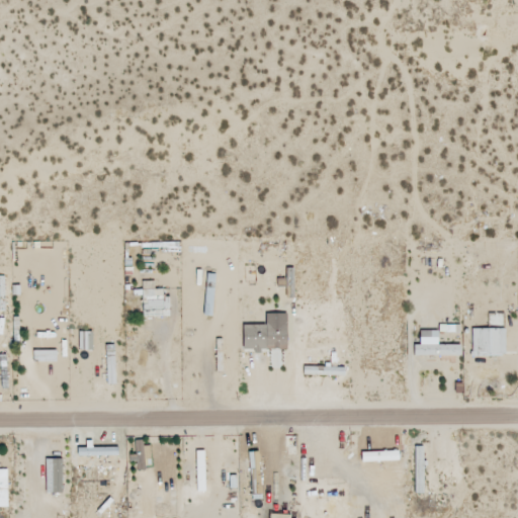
[(170,317),(169,297),(163,297),(162,289),(154,290),(154,282),(142,282),(143,318),(170,317)]
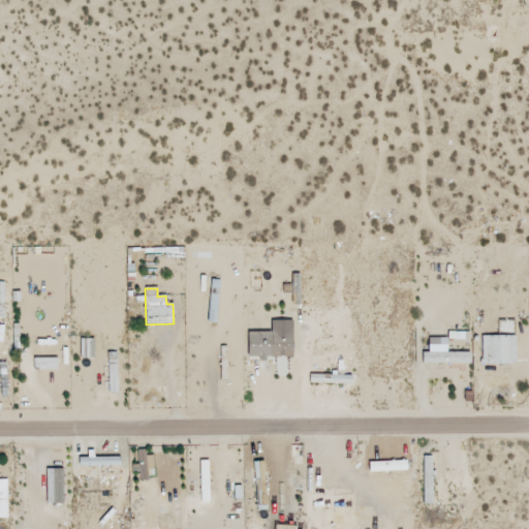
[(247,358),(257,358),(257,359),(292,358),(292,322),(275,322),(275,332),(247,332),(247,358)]
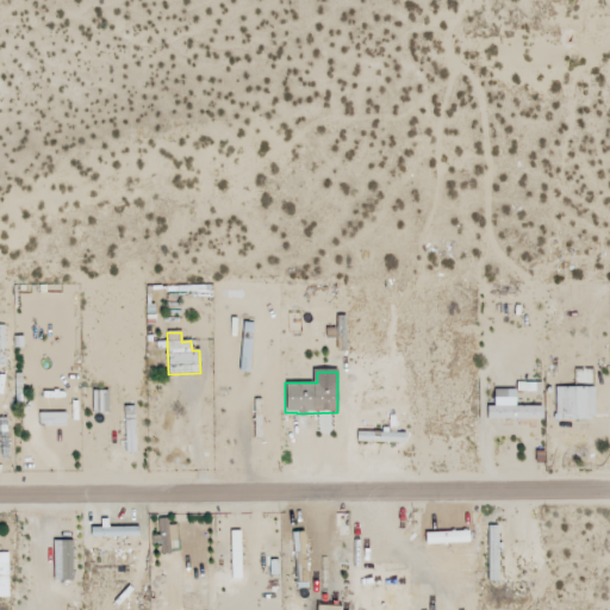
[(595,387),(554,387),(555,419),(595,419),(595,387)]
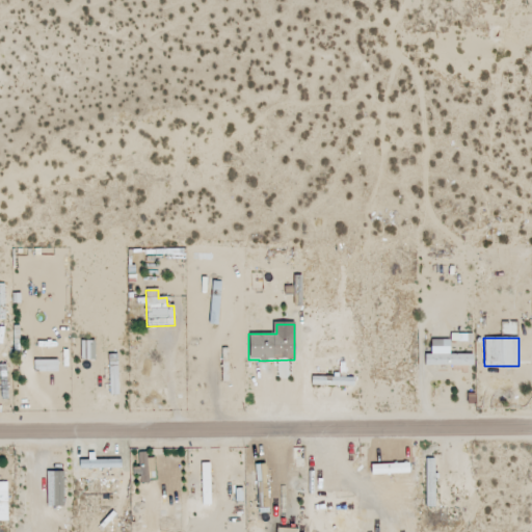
[(473,355),(449,354),(449,341),(430,340),(430,355),(424,354),(424,366),(473,366),(473,355)]
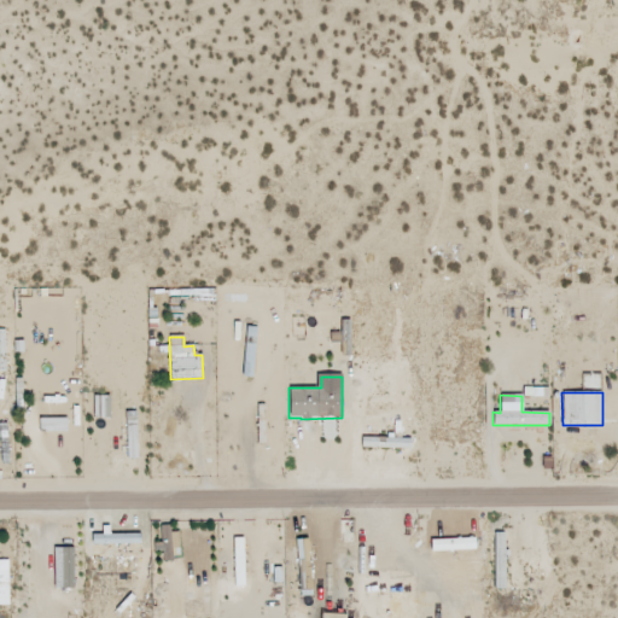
[(93,418),(109,419),(110,397),(94,396),(93,418)]
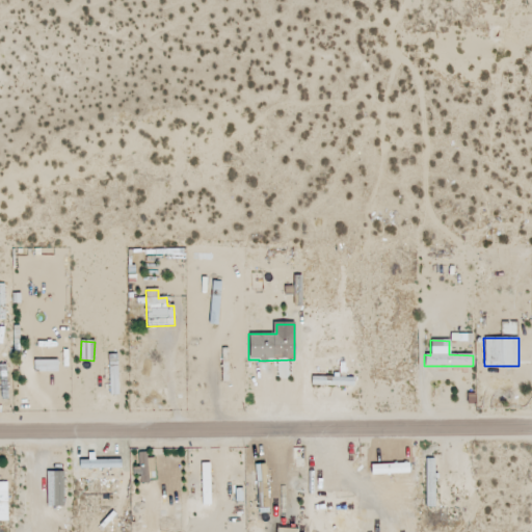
[(153,458),(147,458),(147,452),(136,453),(137,475),(139,475),(140,483),(149,483),(148,473),(154,473),(153,458)]
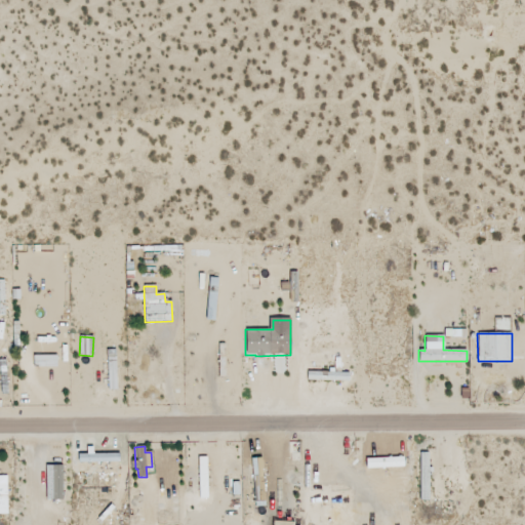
[(206,458),(198,458),(199,498),(207,498),(206,458)]
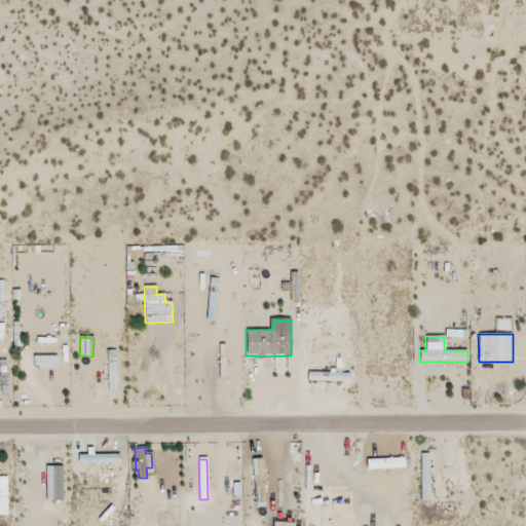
[(62,466),(52,467),(52,501),(63,501),(62,466)]
